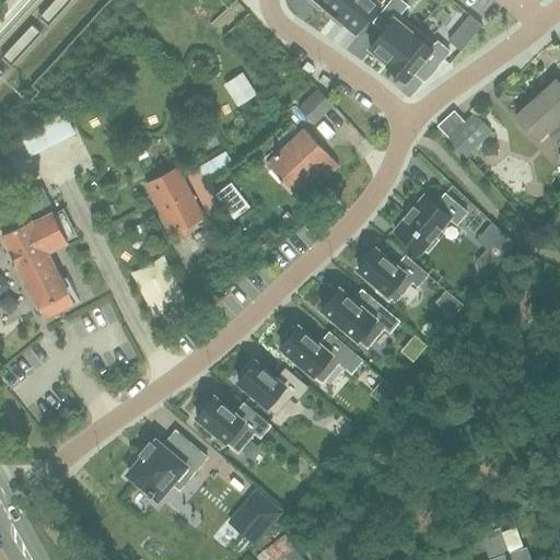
[(315,0),(313,2),(316,6),(318,2),(325,7),(327,9),(334,13),(330,18),(334,20),(349,0),(315,0)]
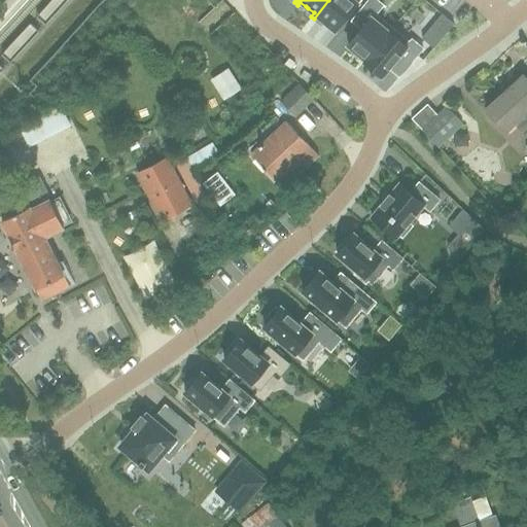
[(328,0),(314,19),(316,21),(319,18),(335,30),(359,0),(328,0)]
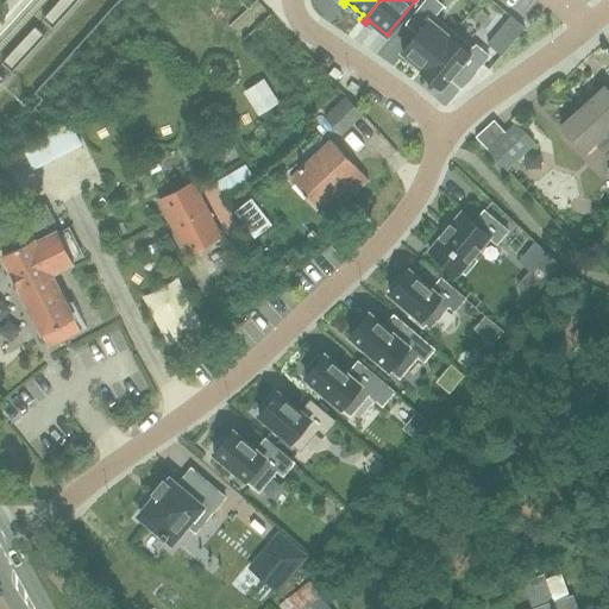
[(409,42),(402,51),(412,60),(421,68),(422,68),(438,50),(453,31),(444,23),(434,16),(443,5),(437,0),(425,0),(418,8),(406,23),(412,27),(418,32),(409,42)]
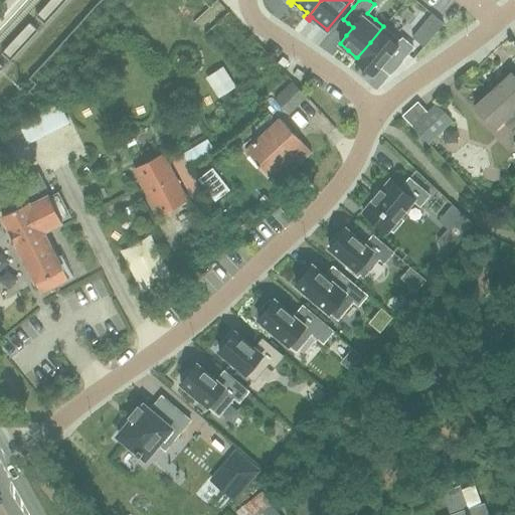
[(356,57),(355,59),(364,66),(373,74),(377,70),(380,66),(385,70),(389,74),(401,60),(412,46),(407,42),(402,37),(399,40),(391,33),(383,26),(370,42),(357,57),(356,57)]
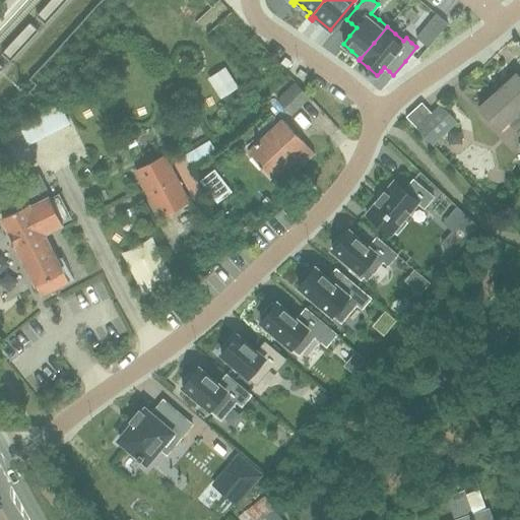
[(425,27),(416,37),(421,41),(428,47),(436,37),(425,27)]
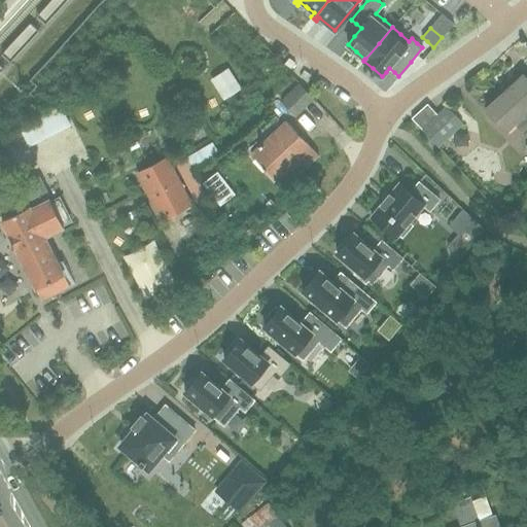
[(526,78),(524,74),(504,92),(526,115),(526,78)]
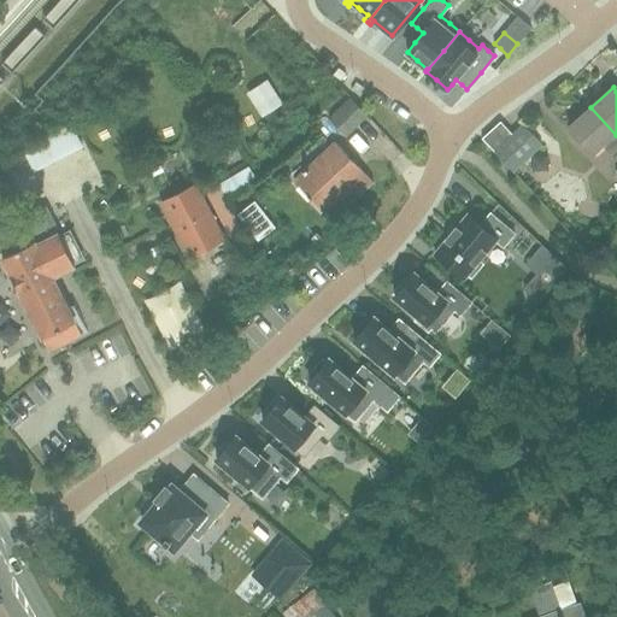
[(346,136),(368,115),(348,95),(327,117),(346,136)]
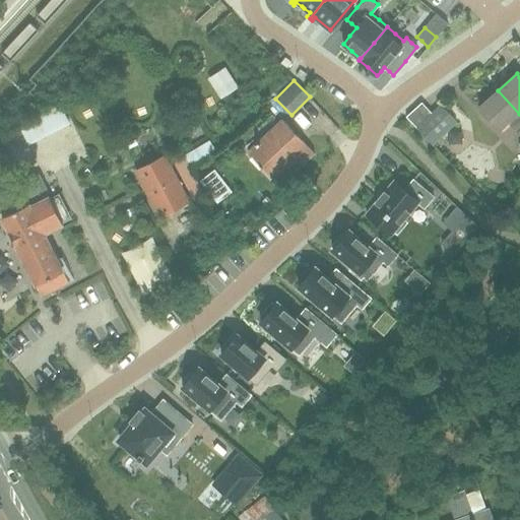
[(519,114),(498,90),(479,108),(499,128),(507,120),(519,134),(519,142),(519,144),(518,149),(519,150),(519,114)]
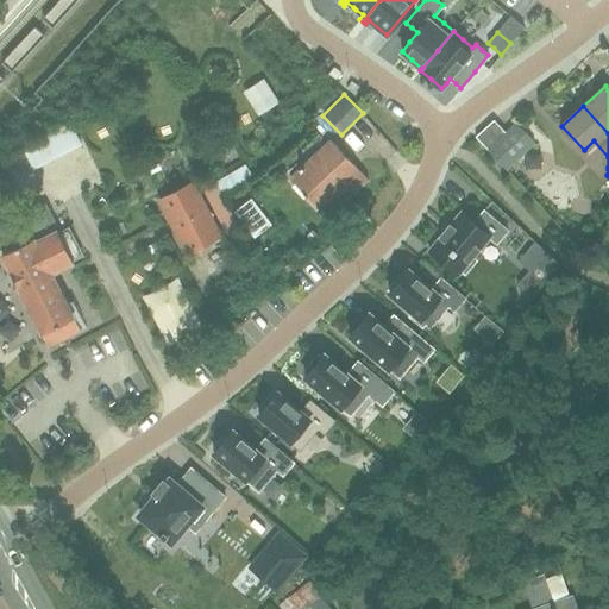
[(365,115),(356,123),(368,137),(377,129),(365,115)]
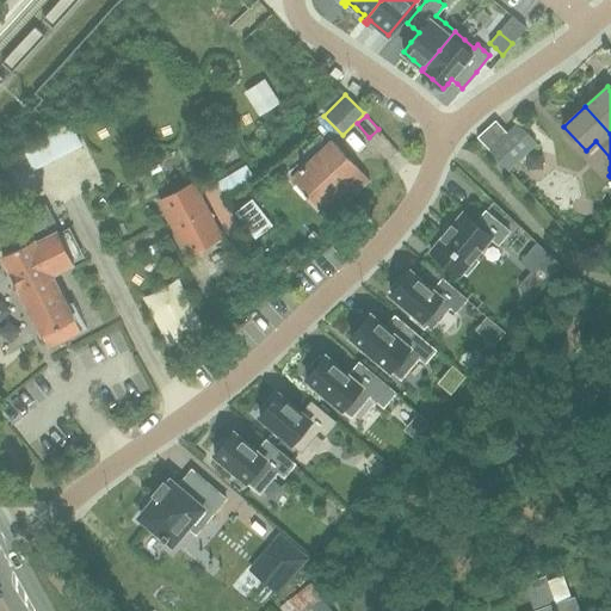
[(69,118),(20,142),(32,166),(81,141),(69,118)]
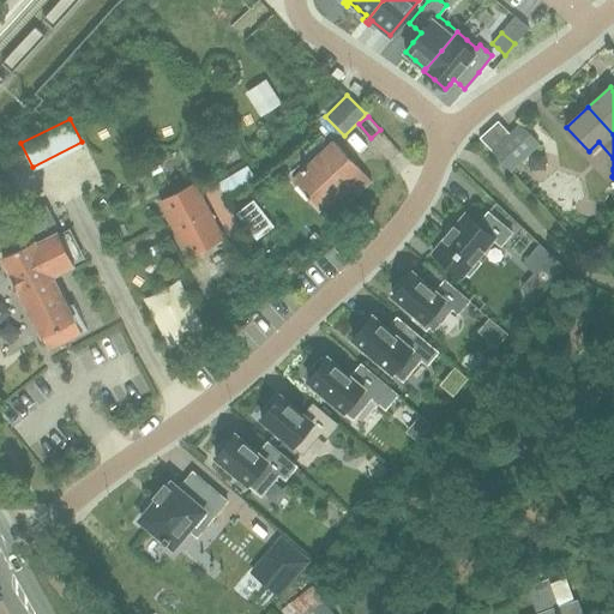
[(505,133),(493,121),(479,134),(491,148),(505,133)]
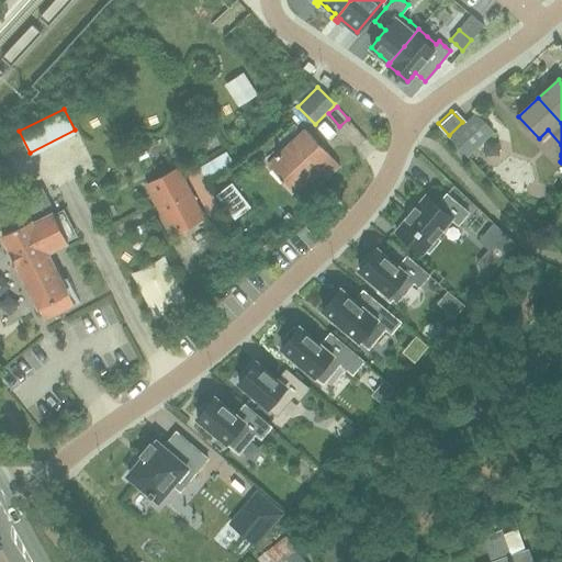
[(491,128),(473,111),(462,122),(449,135),(465,153),(491,128)]
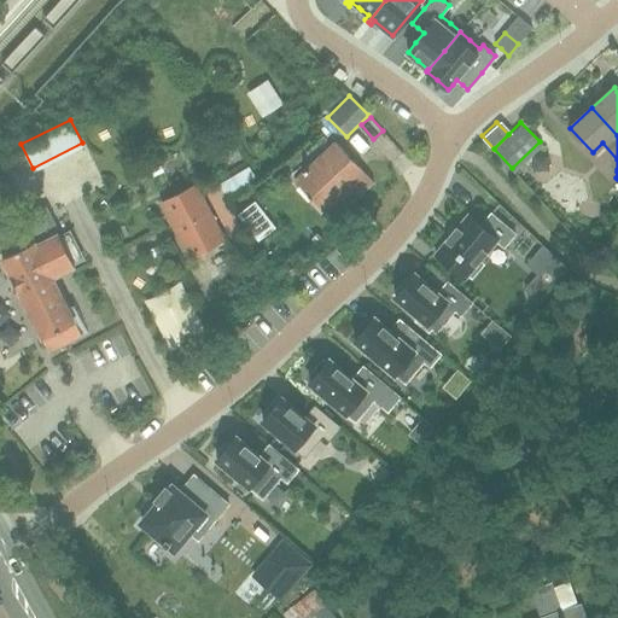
[(336,140),(295,180),(326,213),(353,187),(360,194),(373,180),(336,140)]
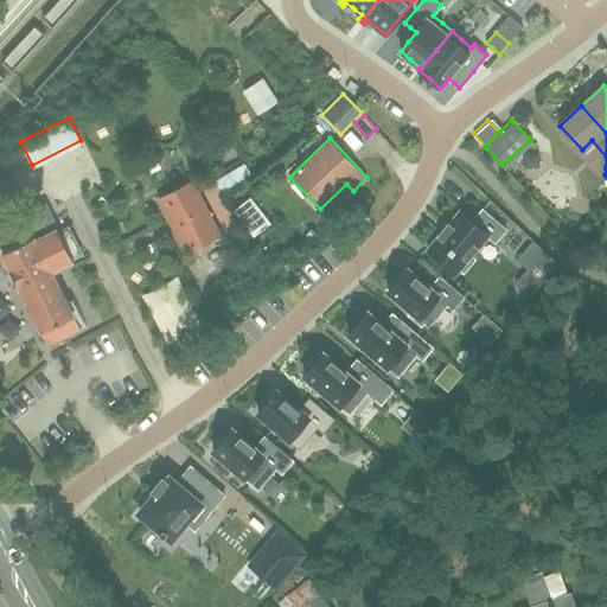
[(538,152),(523,153),(523,168),(540,167),(538,152)]
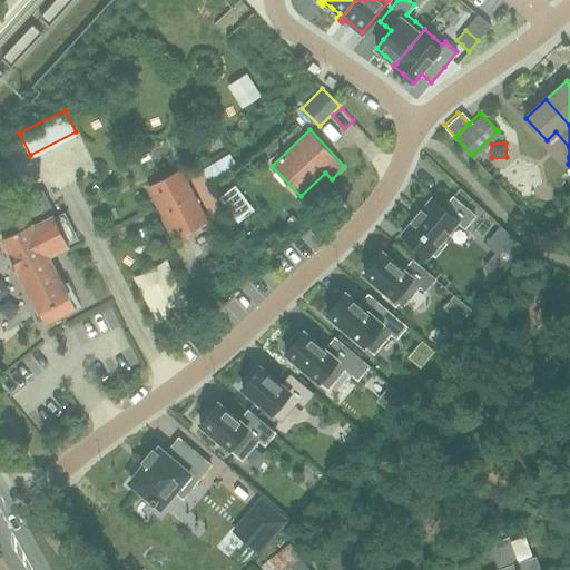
[(214,155),(200,160),(209,182),(223,177),(214,155)]
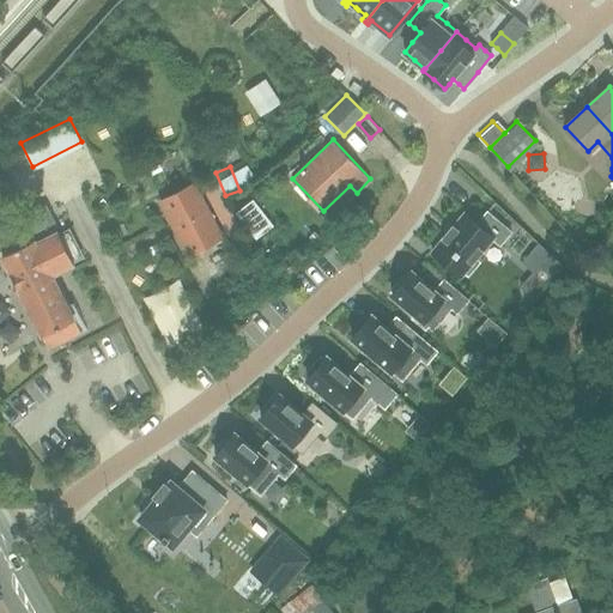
[(220,237),(193,184),(162,200),(189,254),(220,237)]
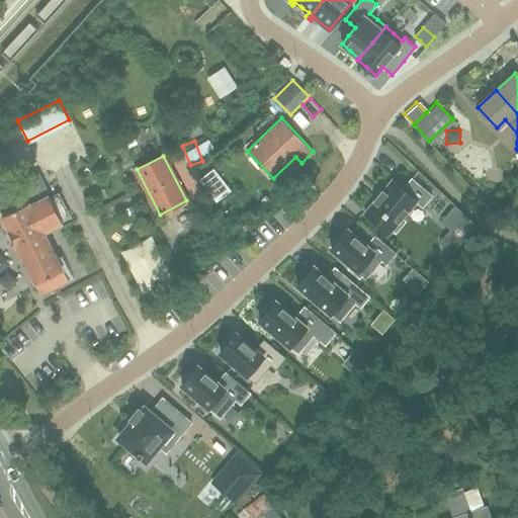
[(12,211),(1,217),(35,283),(35,284),(40,294),(69,280),(63,270),(44,232),(63,223),(48,193),(37,174),(2,192),(12,211)]
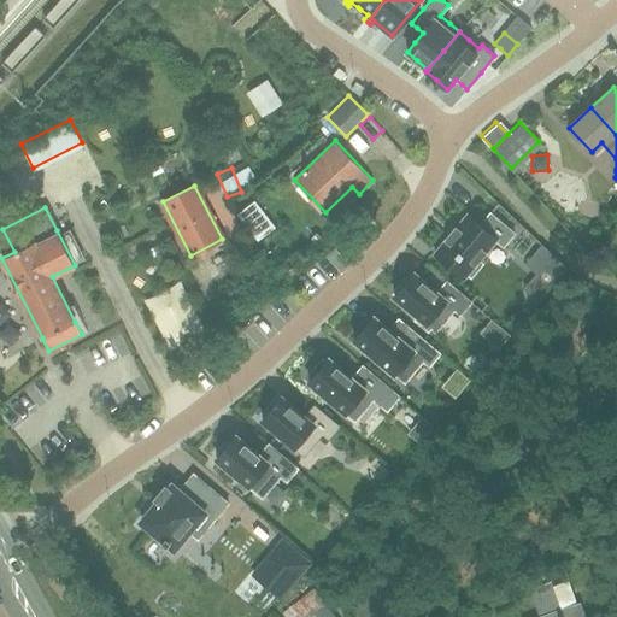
[(447,239),(436,252),(465,277),(469,274),(472,277),(483,263),(480,260),(497,240),(504,246),(516,233),(492,213),(482,224),(469,213),(458,227),(457,227),(447,239)]
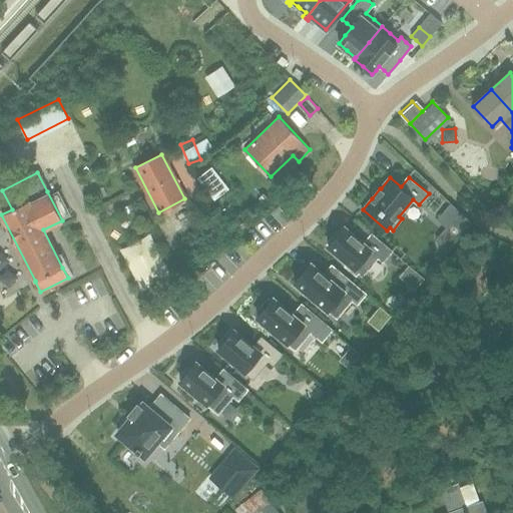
[(449,203),(436,219),(445,227),(458,237),(471,221),(449,203)]
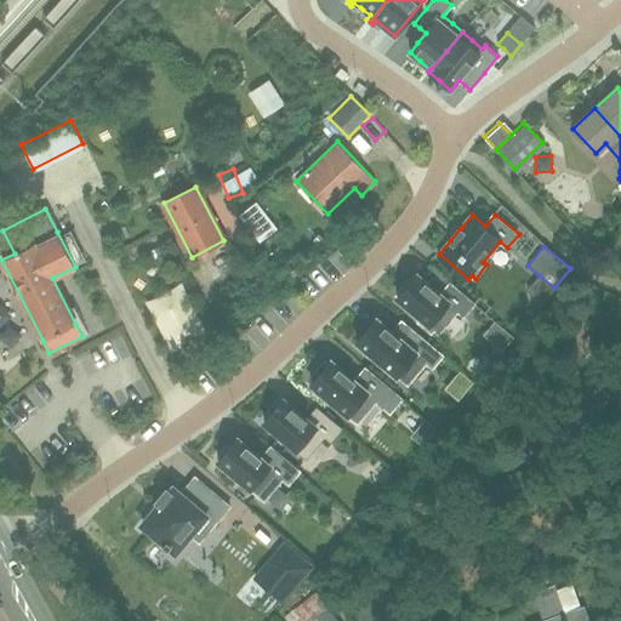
[(399,295),(397,297),(409,308),(421,318),(417,322),(425,328),(431,332),(433,329),(436,331),(438,334),(448,323),(457,312),(460,314),(463,317),(468,311),(474,303),(461,294),(449,283),(444,289),(440,294),(428,284),(416,274),(414,278),(410,281),(408,279),(403,286),(397,292),(399,295)]
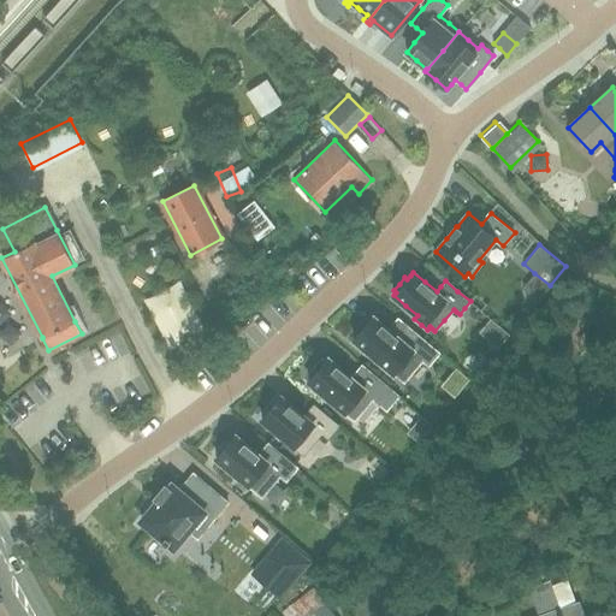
[(363,327),(354,339),(379,360),(404,381),(413,371),(422,360),(425,362),(428,365),(433,359),(439,353),(422,338),(406,325),(401,330),(396,336),(388,329),(380,323),(373,315),(363,327)]
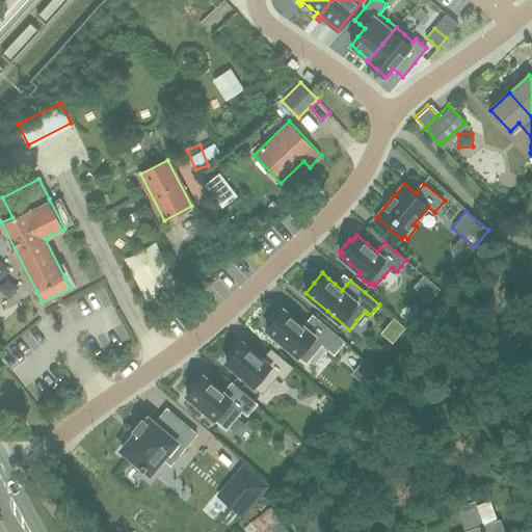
[(431,282),(421,293),(429,300),(439,288),(431,282)]
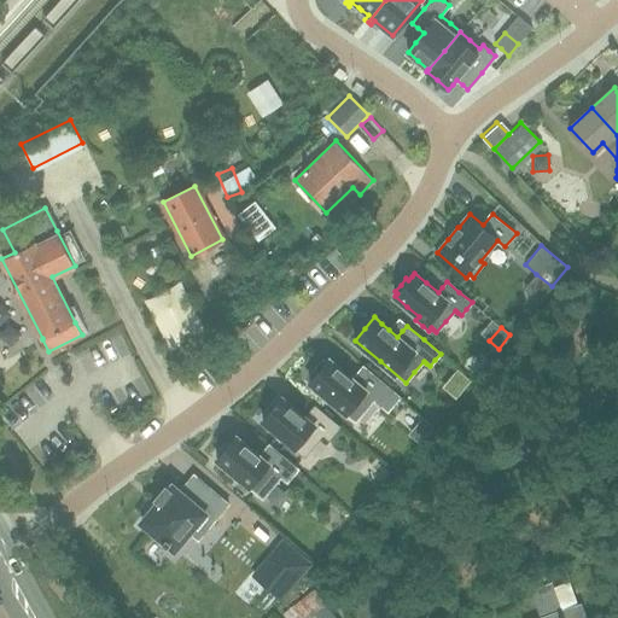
[(313,379),(310,382),(356,420),(374,398),(389,410),(401,397),(365,366),(354,378),(330,359),(327,361),(324,359),(309,375),(313,379)]
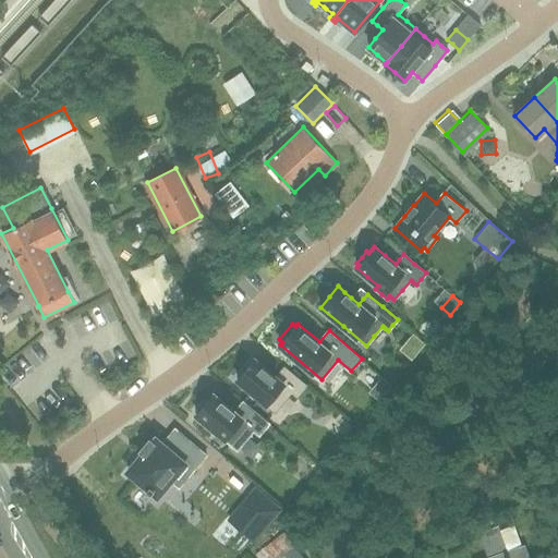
[(407,340),(419,351),(425,343),(413,332),(407,340)]
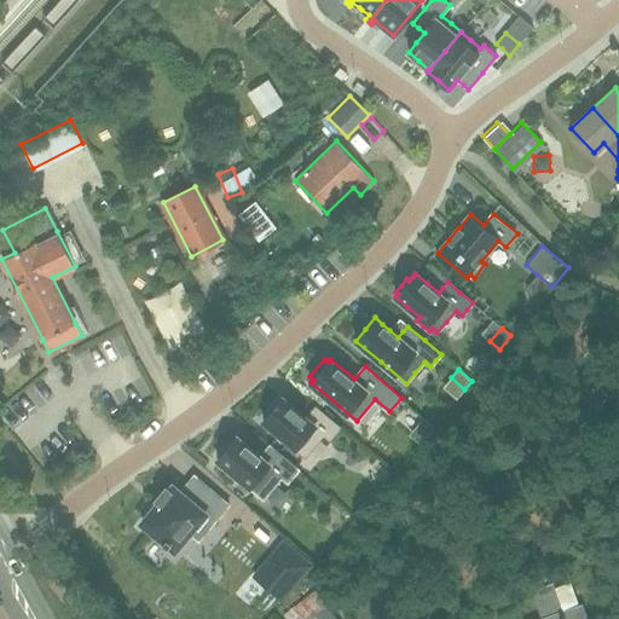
[(282,397),(262,421),(283,438),(305,456),(323,434),(329,439),(340,427),(316,406),(306,417),(282,397)]
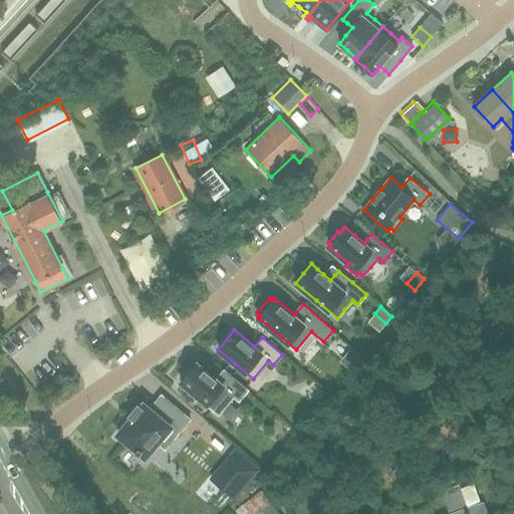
[(179,376),(178,378),(216,412),(231,394),(236,398),(245,388),(221,366),(214,376),(194,359),(188,367),(186,365),(178,375),(179,376)]
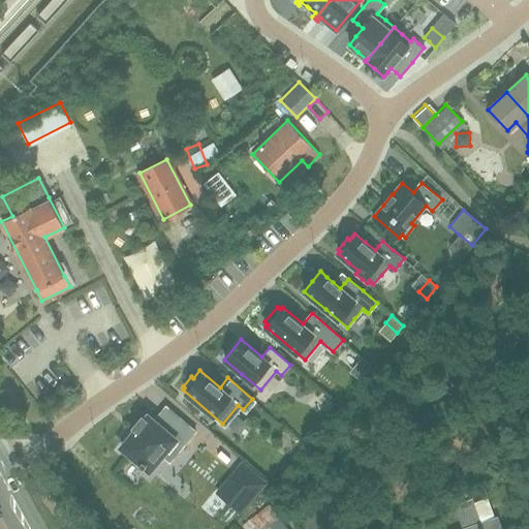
[(128,438),(121,446),(130,455),(141,463),(138,464),(143,467),(145,466),(149,470),(160,456),(174,439),(182,446),(188,438),(195,431),(181,418),(165,406),(160,413),(154,419),(151,417),(148,414),(145,417),(142,415),(137,421),(132,427),(134,430),(128,438)]
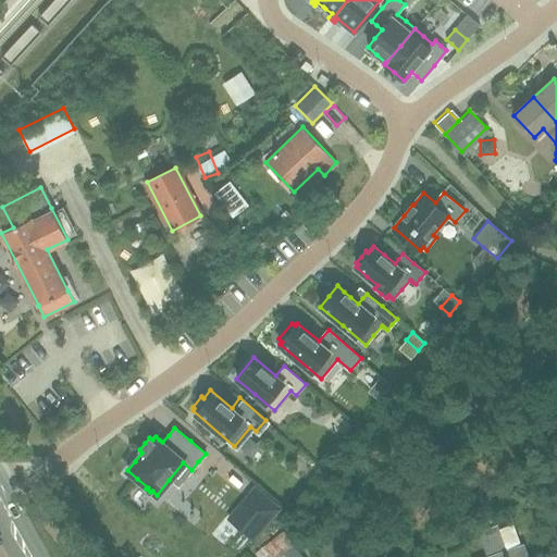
[(280,508),(256,487),(235,510),(260,532),(280,508)]
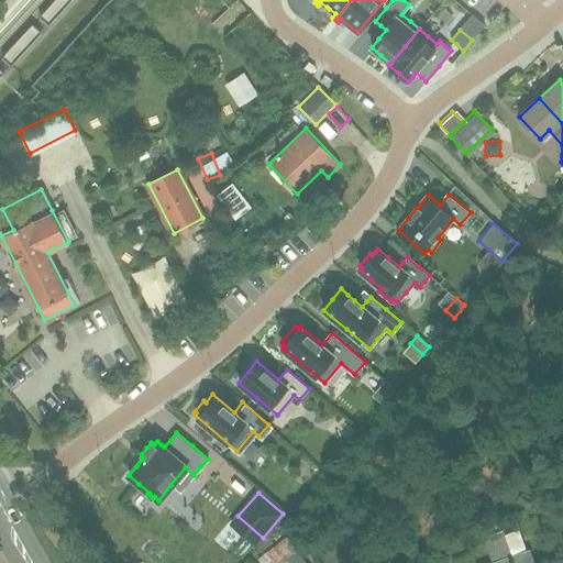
[(483,537),(487,548),(492,561),(486,562),(534,562),(529,548),(511,554),(507,541),(504,529),(483,537)]
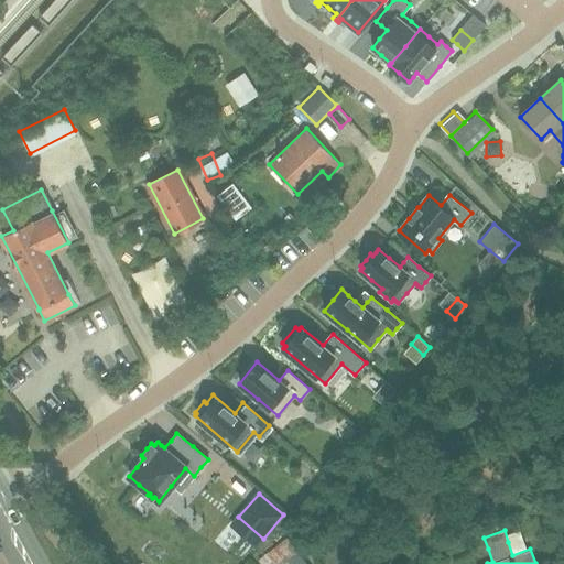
[(258,560),(261,563),(307,563),(299,553),(305,548),(293,532),(258,560)]
